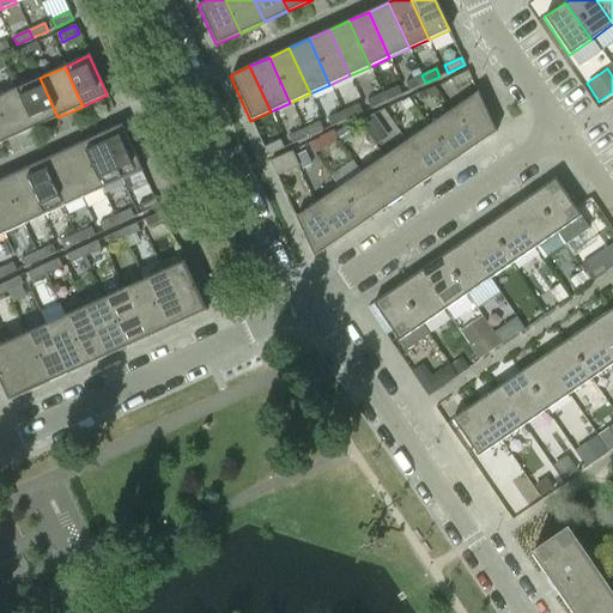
[(467,71),(450,78),(454,86),(471,79),(467,71)]
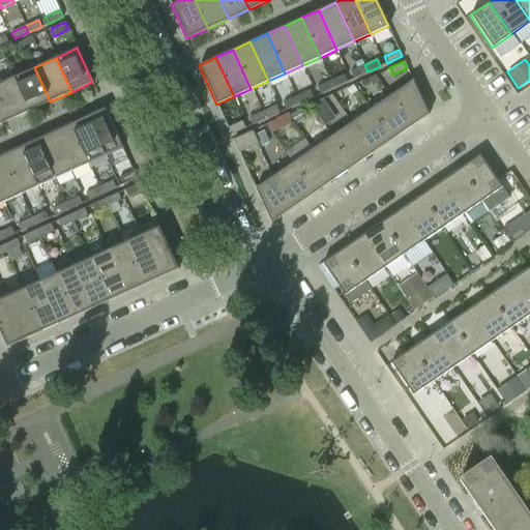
[(350,71),(353,79),(367,71),(364,65),(350,71)]
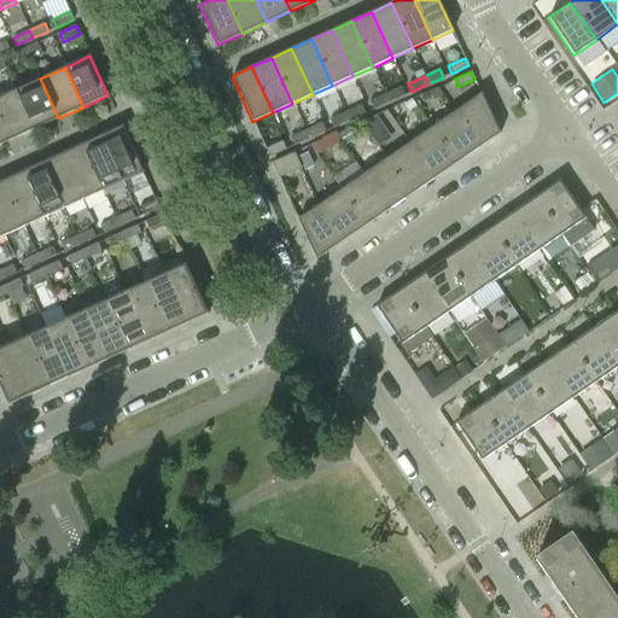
[(40,79),(15,89),(33,129),(58,118),(40,79)]
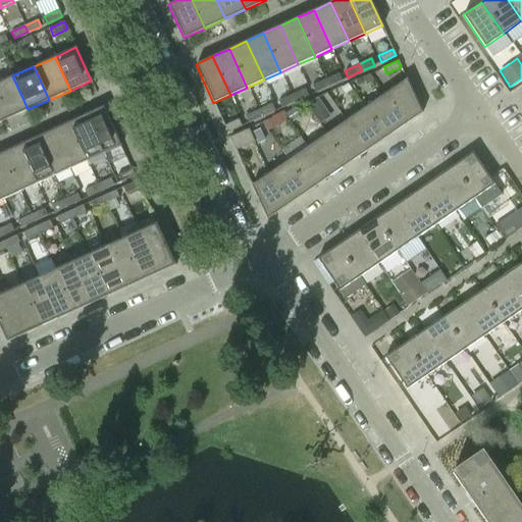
[(338,73),(325,80),(328,87),(342,81),(338,73)]
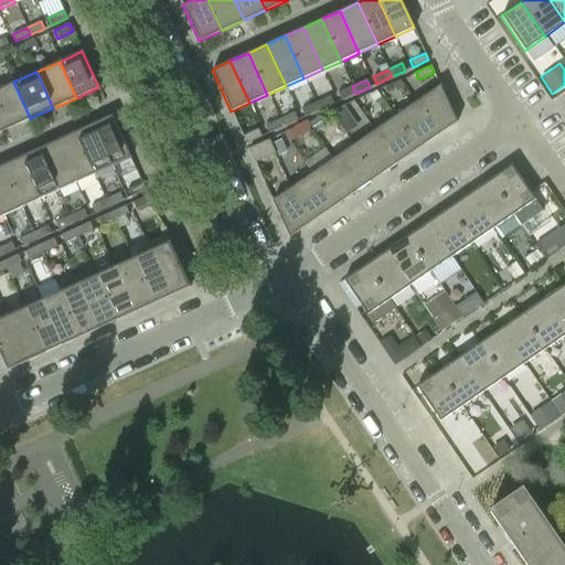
[(13,82),(0,87),(0,113),(8,129),(30,118),(13,82)]
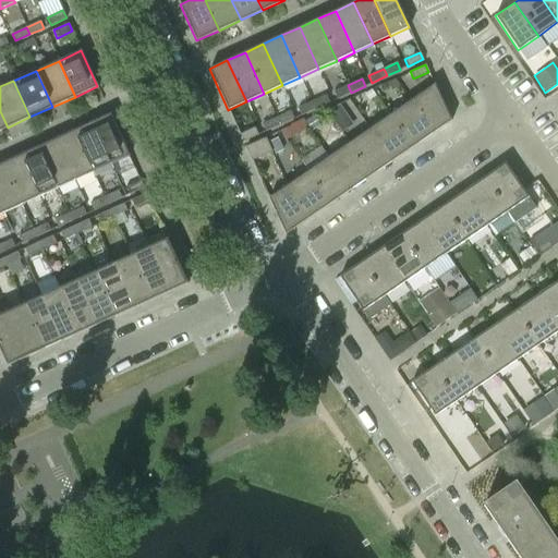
[(451,120),(434,84),(412,99),(435,132),(451,120)]
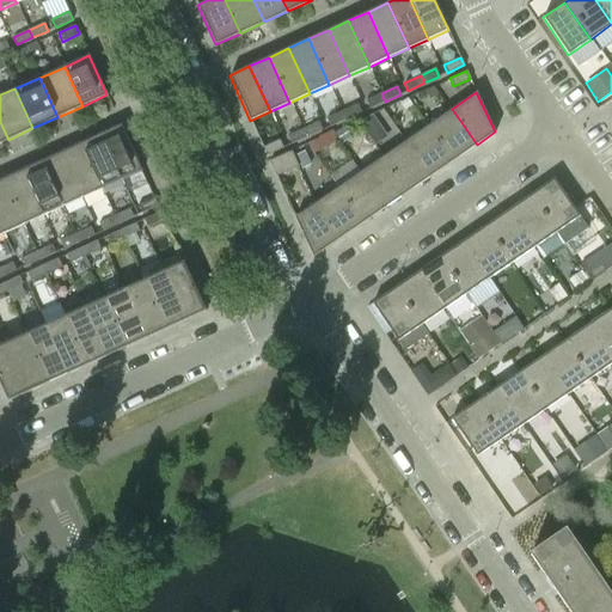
[(366,101),(369,109),(385,102),(381,93),(366,101)]
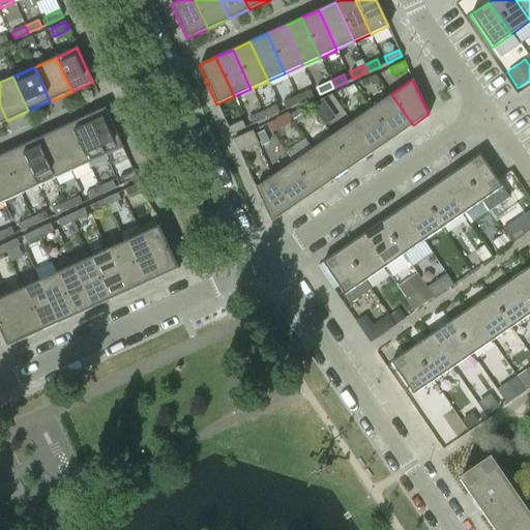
[(310,90),(296,96),(299,104),(313,97),(310,90)]
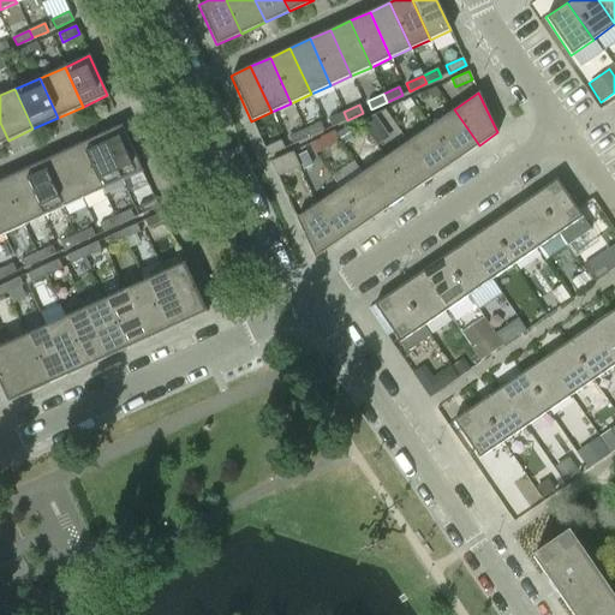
[(479,145),(454,109),(430,126),(454,162),(479,145)]
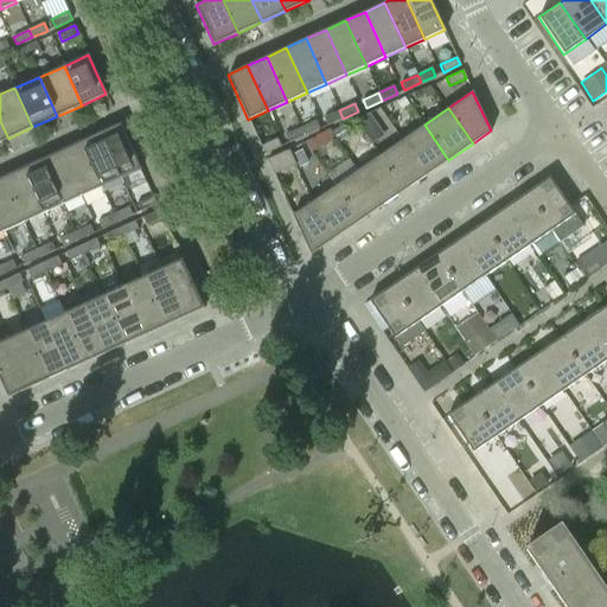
[(327,126),(343,119),(339,110),(324,117),(327,126)]
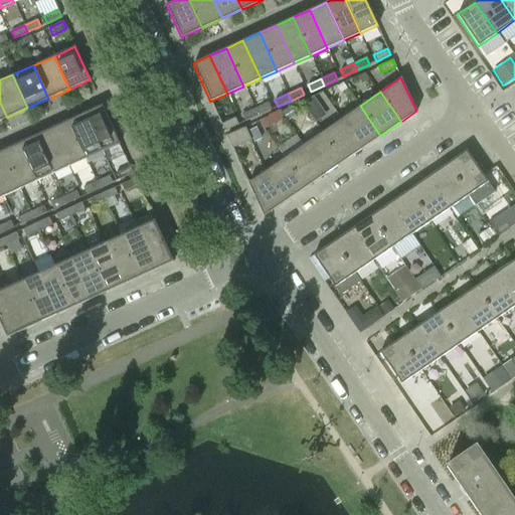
[(268,103),(254,109),(258,116),(271,110),(268,103)]
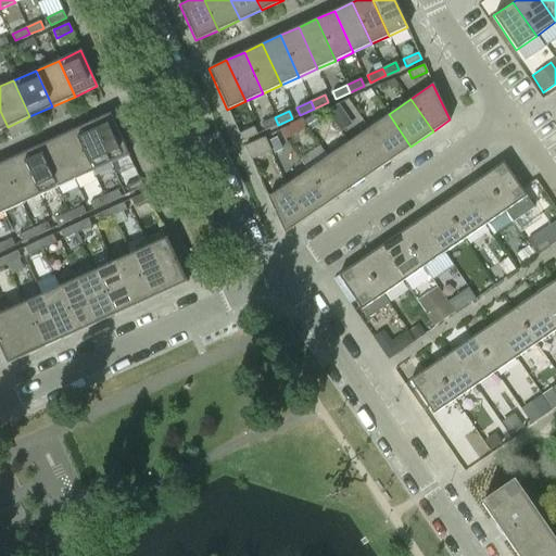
[(110,114),(91,122),(111,164),(128,155),(110,114)]
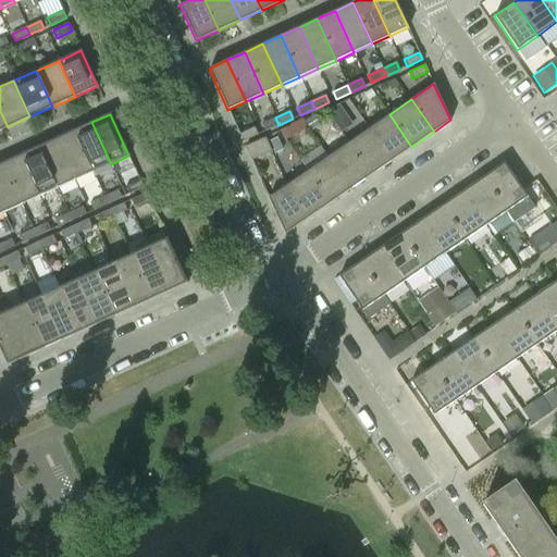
[(411,147),(390,114),(368,128),(391,161),(411,147)]
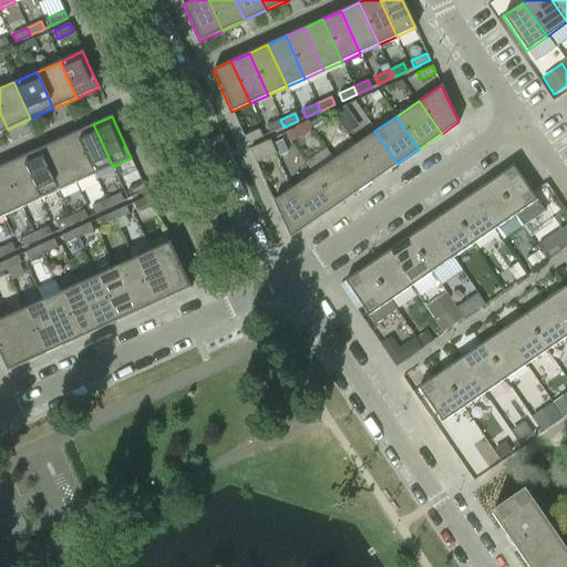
[(269,133),(284,127),(280,120),(266,126),(269,133)]
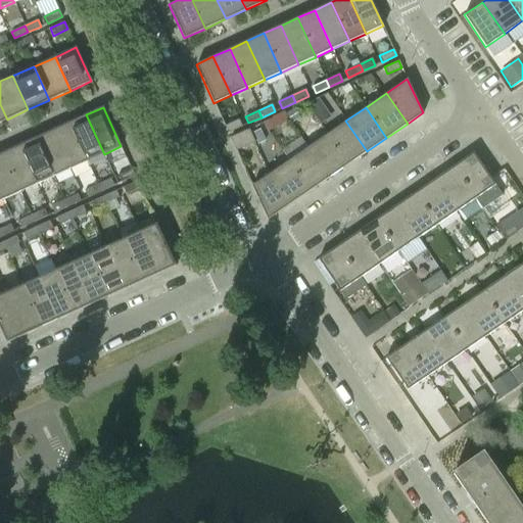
[(86,114),(68,123),(87,161),(104,154),(86,114)]
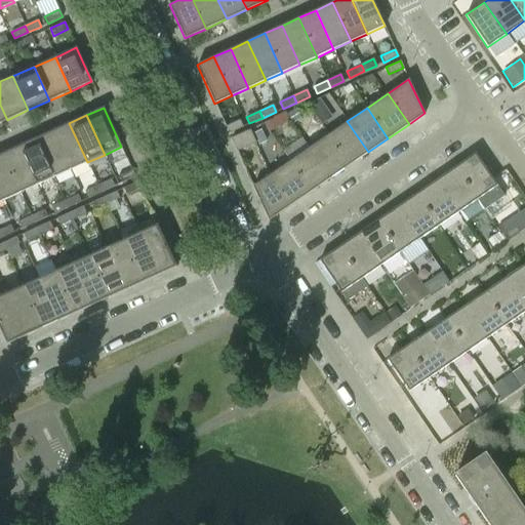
[(239,120),(226,126),(229,133),(242,127),(239,120)]
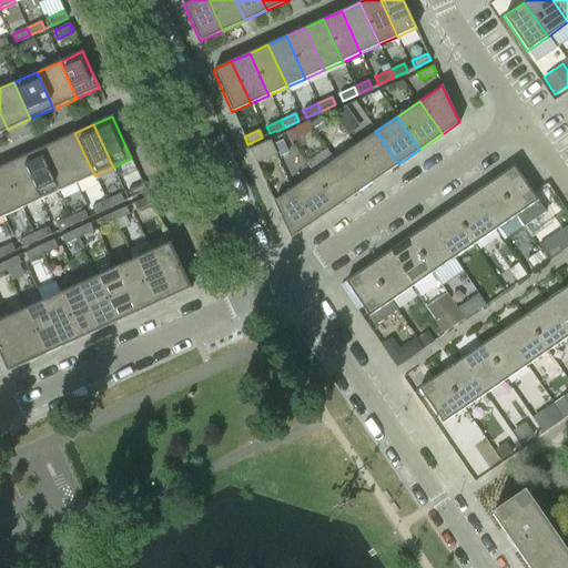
[(398,164),(375,131),(354,146),(377,179),(398,164)]
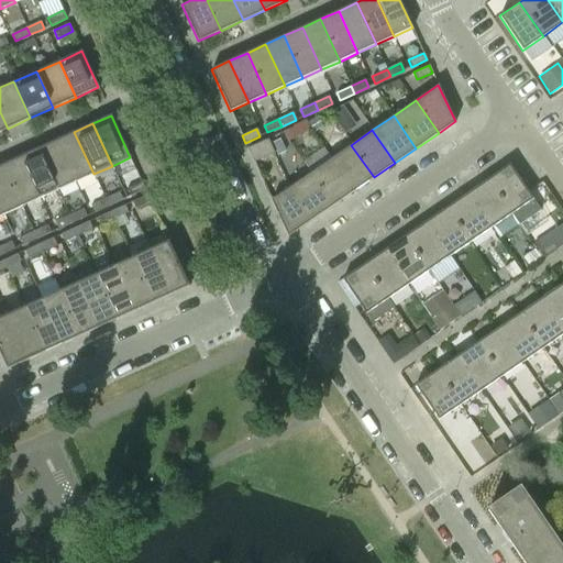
[(74,132),(56,140),(75,183),(94,174),(74,132)]
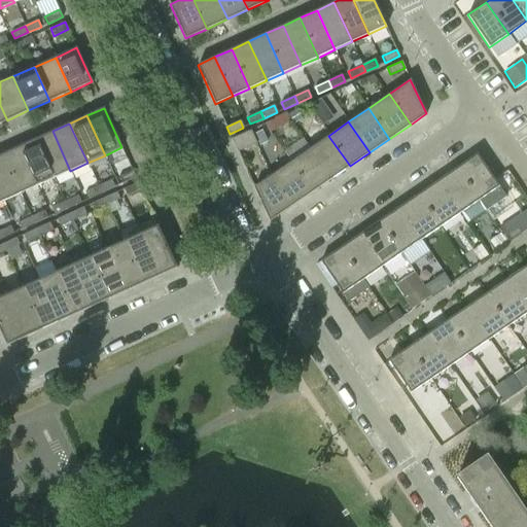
[(250,130),(244,133),(249,146),(256,143),(253,135),(250,130)]
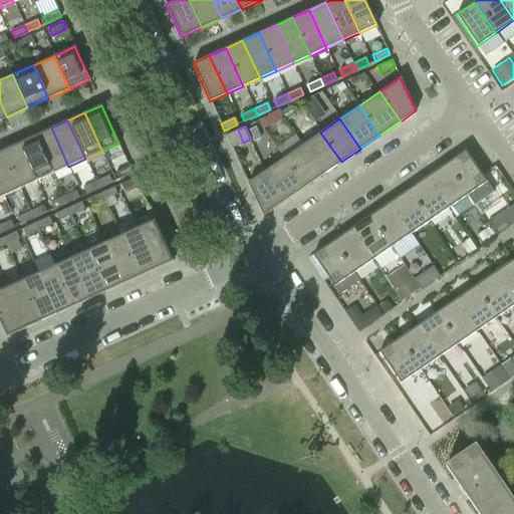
[(51,127),(35,136),(52,174),(68,167),(51,127)]
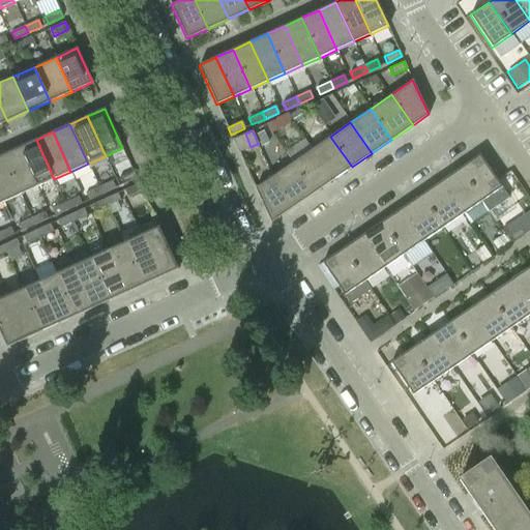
[(263,131),(255,136),(258,144),(260,147),(268,143),(263,131)]
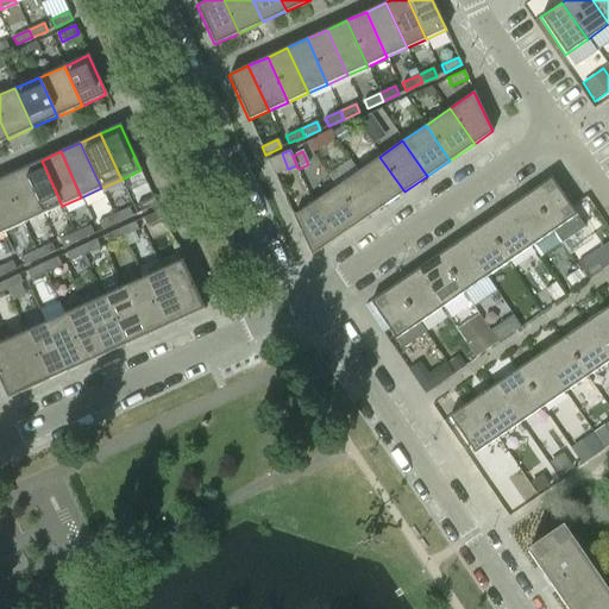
[(282,154),(268,161),(275,175),(288,169),(282,154)]
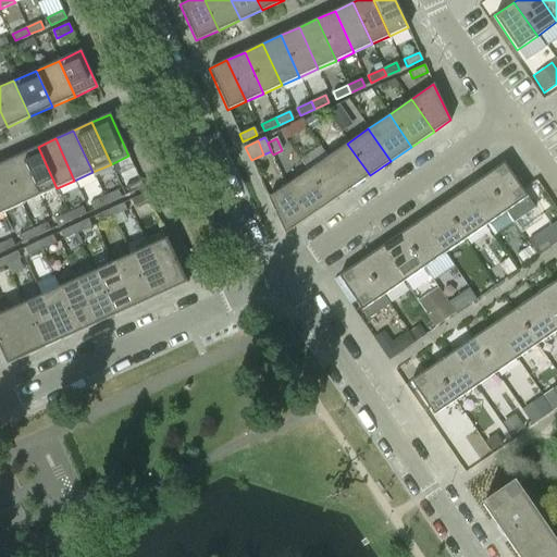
[(370,175),(347,144),(327,157),(350,188),(370,175)]
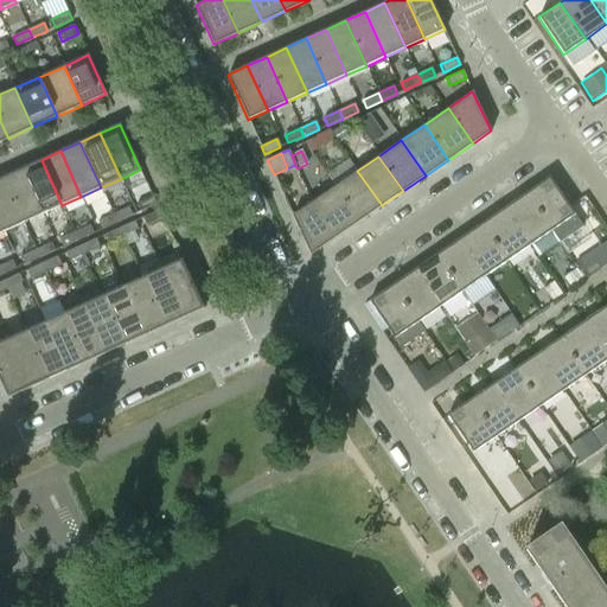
[(42,160),(21,168),(43,215),(62,205),(42,160)]
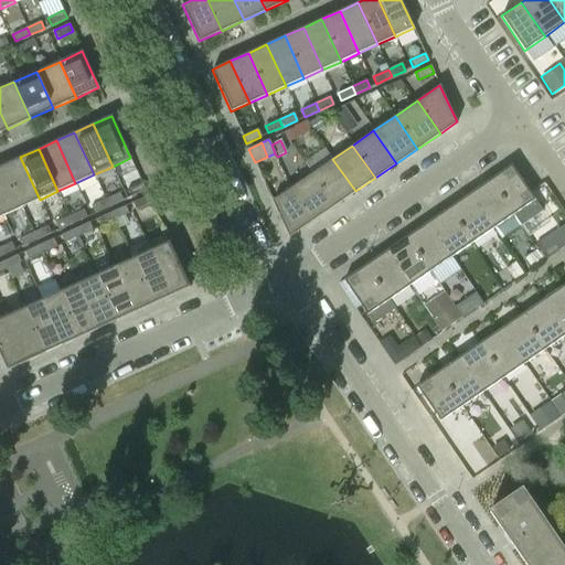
[(20,157),(2,166),(21,208),(40,200),(20,157)]
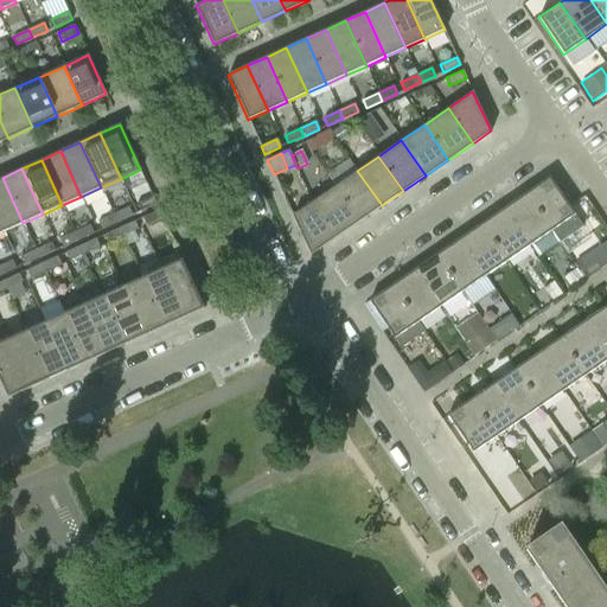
[(382,205),(357,171),(333,186),(358,222),(382,205)]
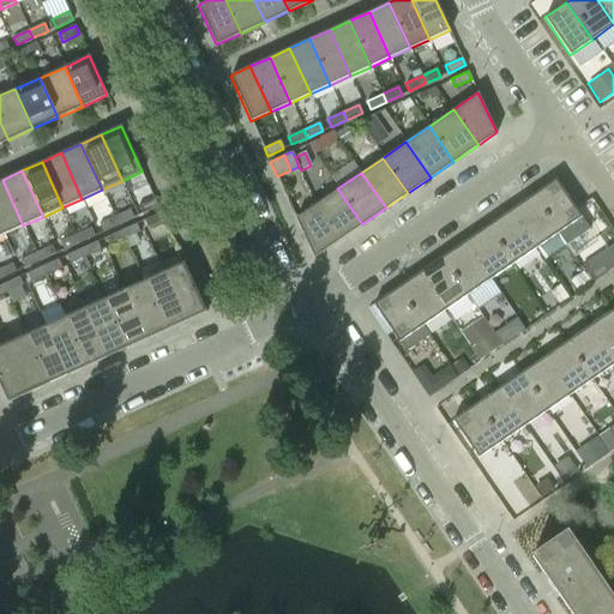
[(2,180),(0,180),(0,227),(4,235),(23,226),(2,180)]
